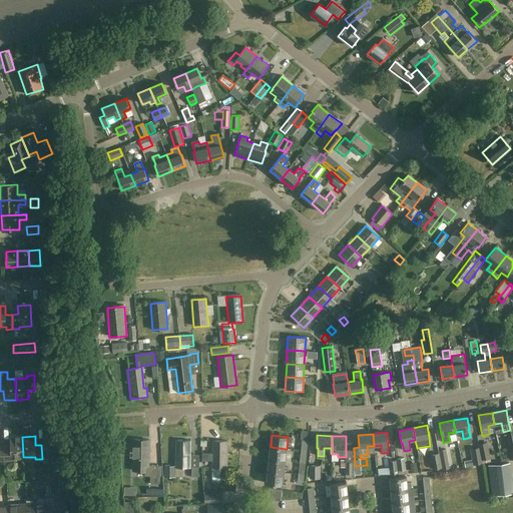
[(4,446),(5,461),(11,460),(11,458),(23,457),(22,437),(10,437),(10,446),(4,446)]
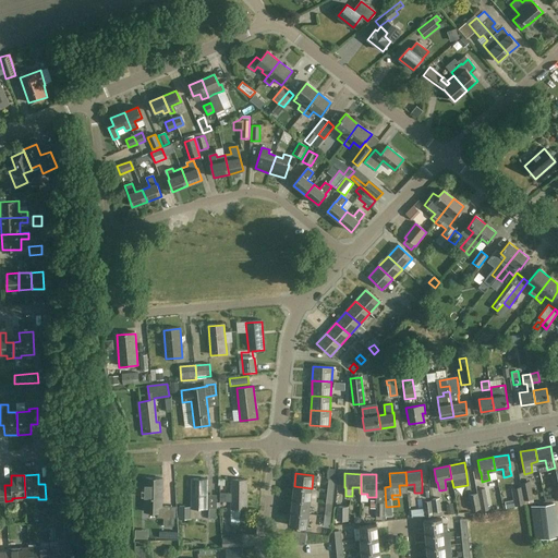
[(158,507),(157,518),(158,518),(158,524),(164,524),(164,525),(165,525),(165,530),(173,530),(174,507),(161,507),(162,478),(146,478),(145,507),(158,507)]
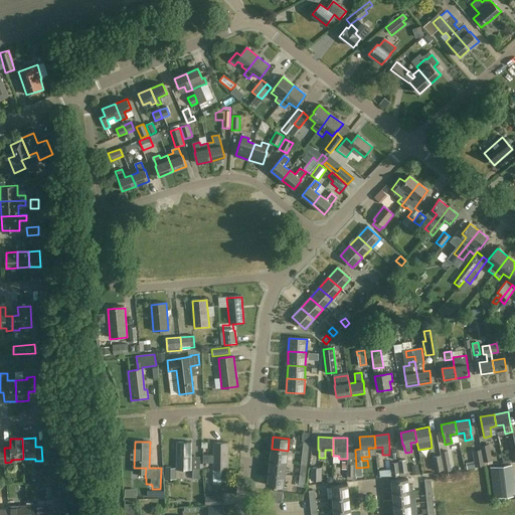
[(191,443),(177,443),(177,470),(191,470),(193,470),(193,485),(196,485),(196,482),(199,482),(199,470),(202,470),(202,464),(199,464),(199,458),(191,458),(191,443)]
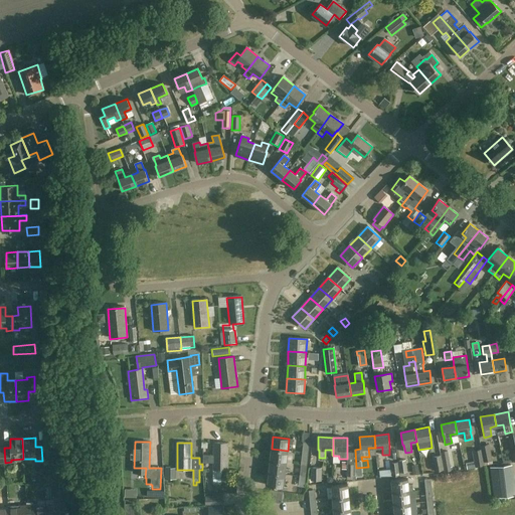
[(228,444),(213,443),(213,479),(222,479),(222,470),(228,471),(228,444)]
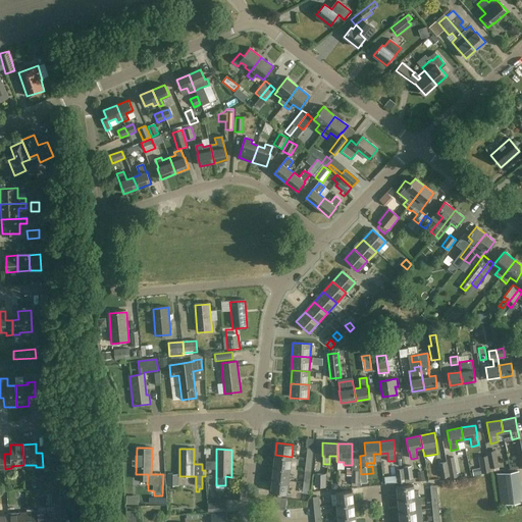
[(487,456),(490,472),(499,471),(496,451),(487,452),(488,456),(487,456)]
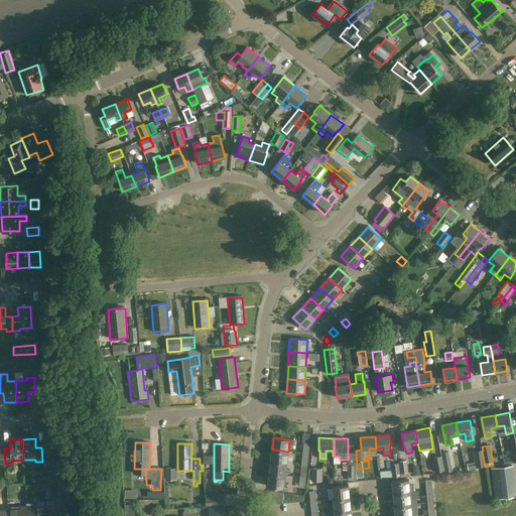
[(287,464),(288,452),(272,449),(270,462),(287,464)]
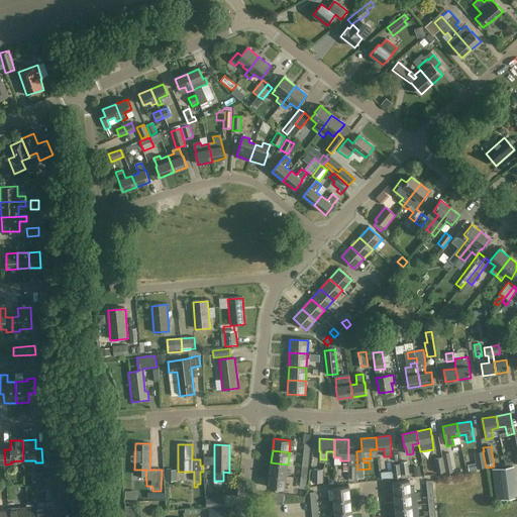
[(486,468),(483,451),(475,452),(477,470),(486,468)]
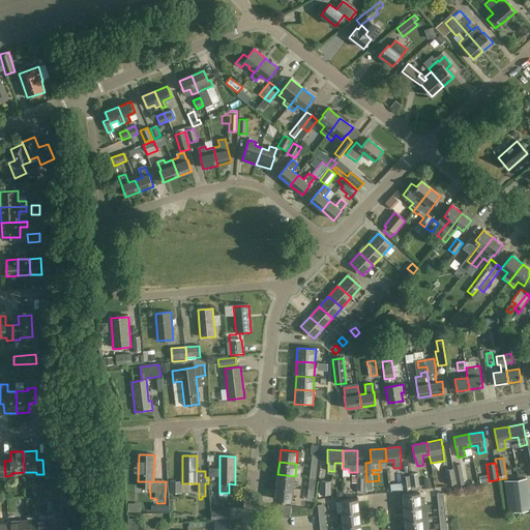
[(454,468),(453,469),(457,483),(458,486),(464,484),(461,465),(454,466),(454,468)]
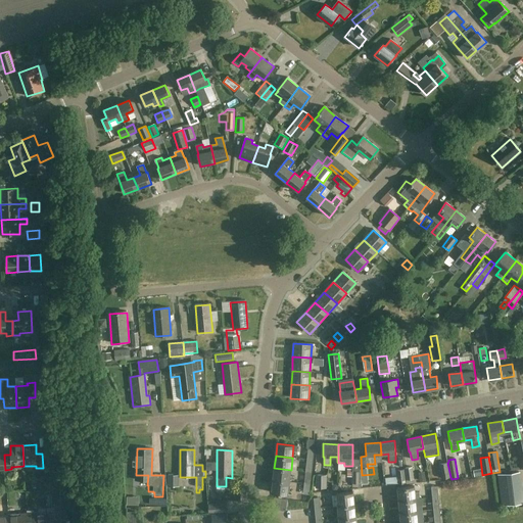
[(450,477),(447,463),(439,464),(442,482),(449,481),(449,477),(450,477)]
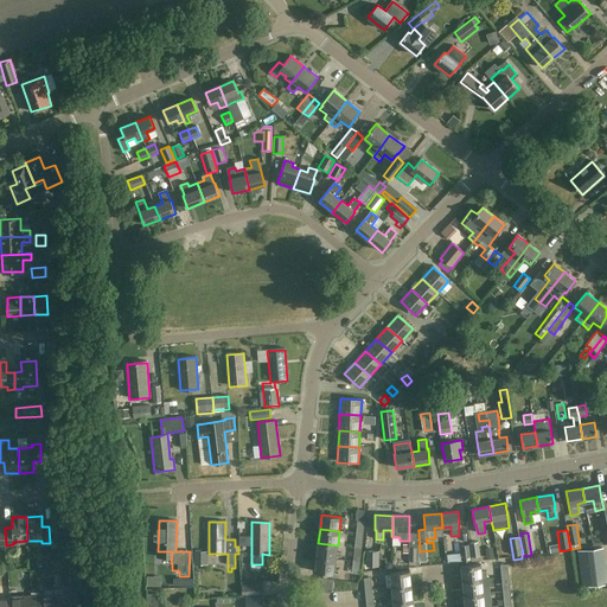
[(480,557),(478,542),(470,543),(472,562),(483,560),(483,556),(480,557)]
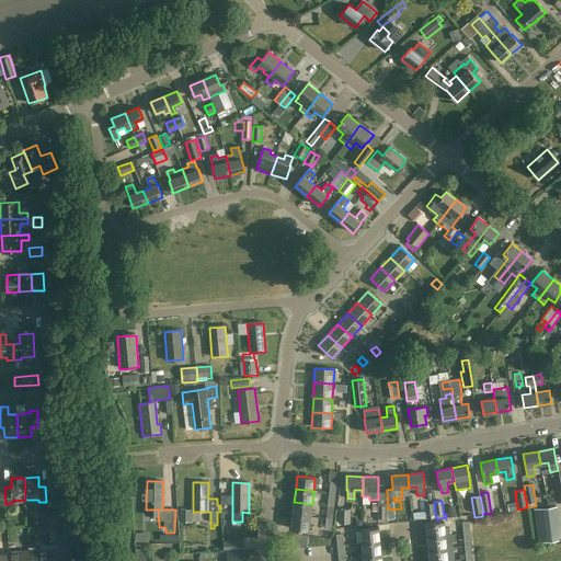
[(293,515),(310,517),(312,504),(294,502),(293,515)]
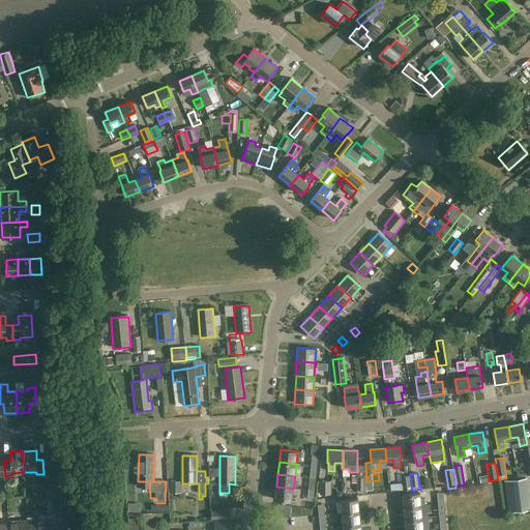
[(411,491),(410,476),(402,477),(403,482),(404,490),(404,492),(411,491)]
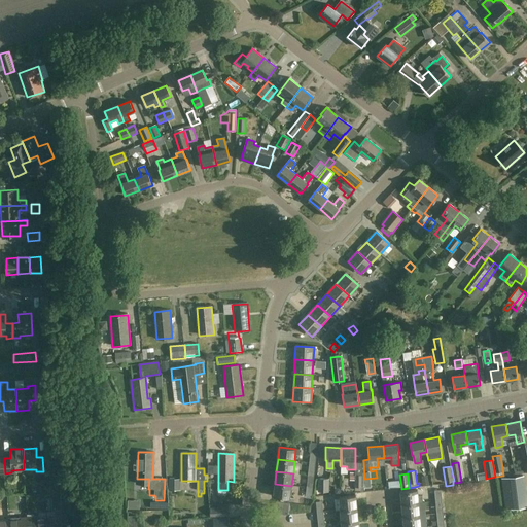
[(526,506),(526,493),(525,476),(501,479),(505,510),(526,506)]
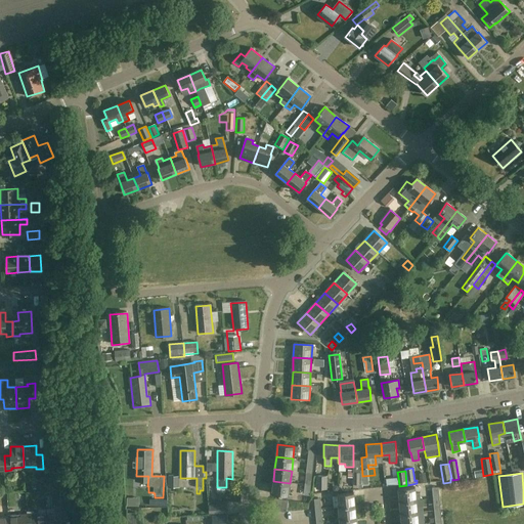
[(328,476),(316,476),(316,488),(326,489),(328,476)]
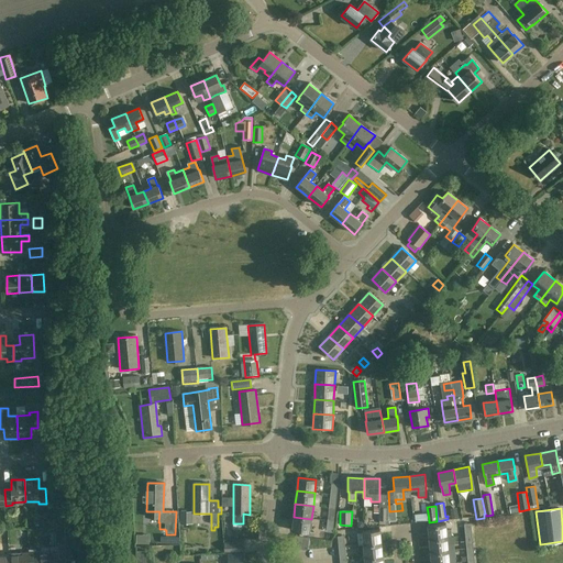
[(428,512),(414,514),(415,522),(429,520),(428,512)]
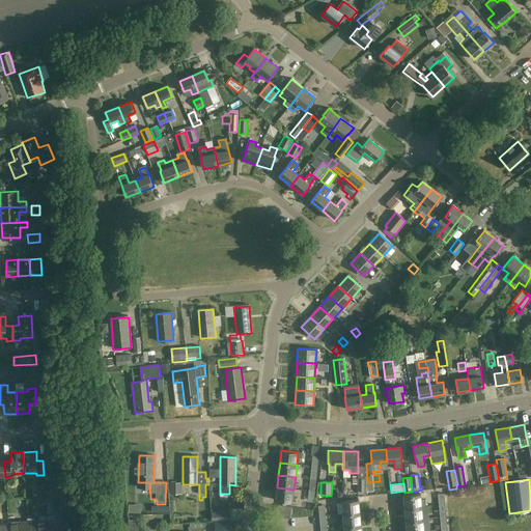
[(292,502),(294,490),(277,487),(276,501),(292,502)]
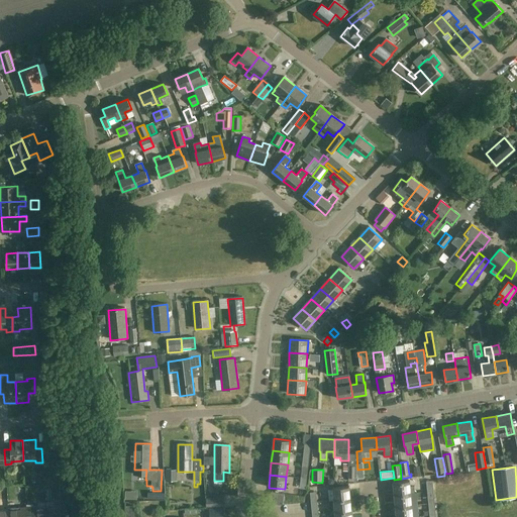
[(435,481),(434,476),(429,476),(430,481),(426,482),(427,491),(433,491),(432,481),(435,481)]
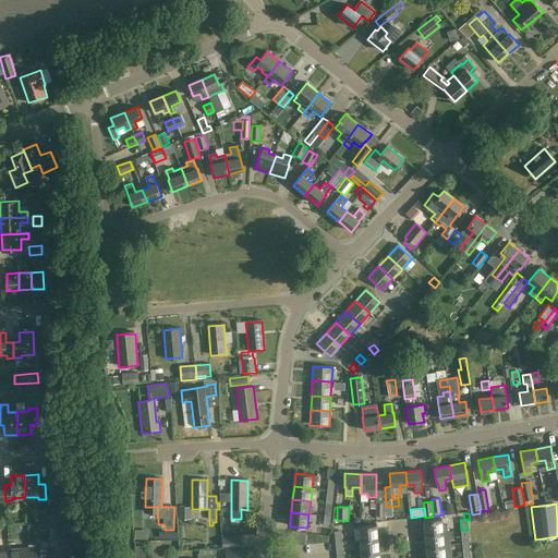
[(444,532),(449,531),(448,524),(444,525),(443,519),(425,520),(426,533),(444,532)]
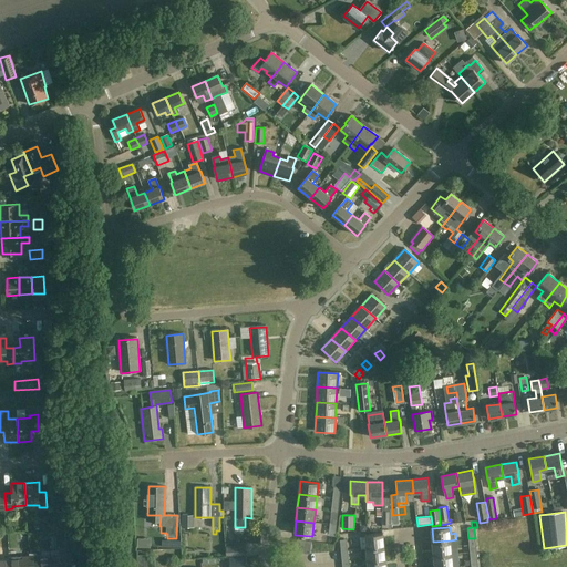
[(366,535),(367,548),(385,547),(384,534),(366,535)]
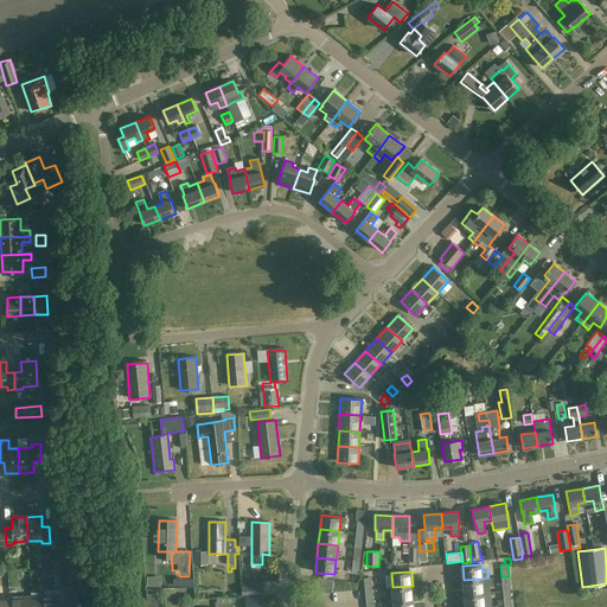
[(241,592),(240,579),(229,579),(230,592),(241,592)]
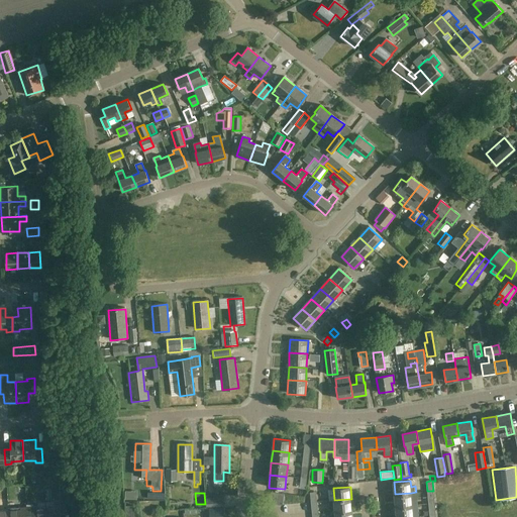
[(278,493),(272,493),(271,504),(277,505),(283,505),(284,494),(278,493)]
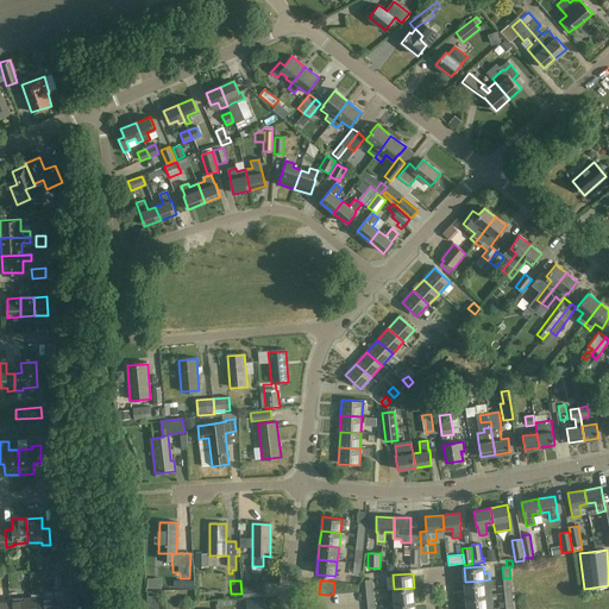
[(485,595),(484,581),(465,582),(466,596),(485,595)]
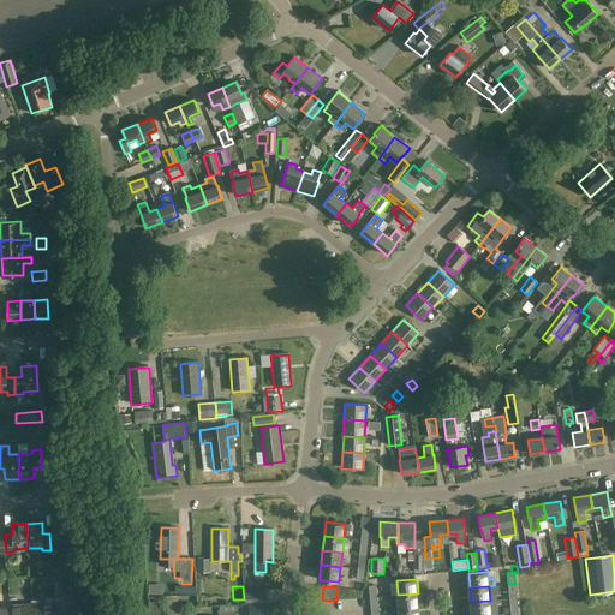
[(267,603),(267,592),(244,593),(245,603),(267,603)]
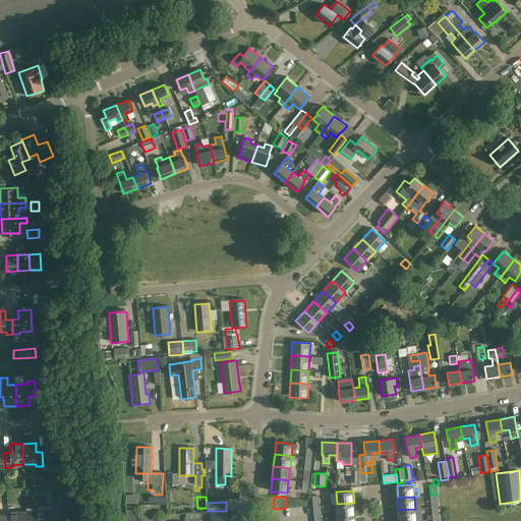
[(355,515),(354,503),(337,504),(337,505),(332,505),(333,511),(338,510),(338,516),(355,515)]
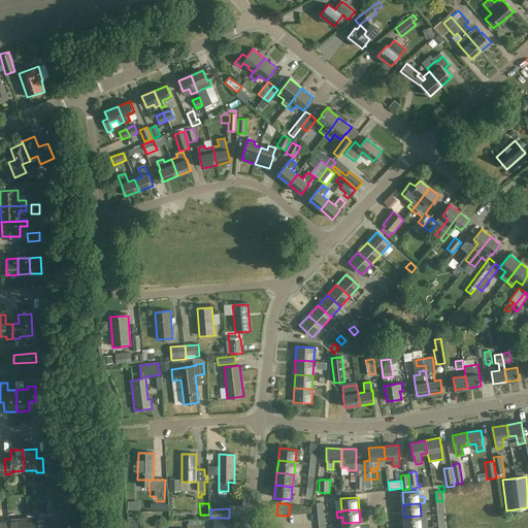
[(61,513),(61,516),(59,516),(59,519),(46,519),(46,527),(66,527),(66,513),(61,513)]
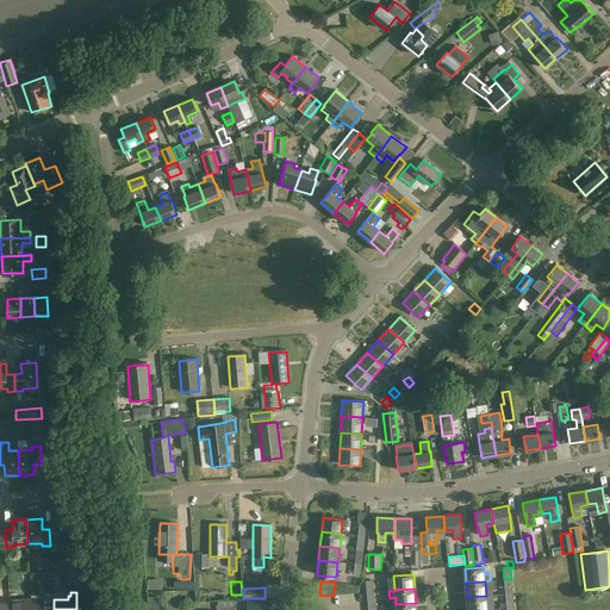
[(468,609),(486,609),(489,609),(486,596),(467,597),(468,609)]
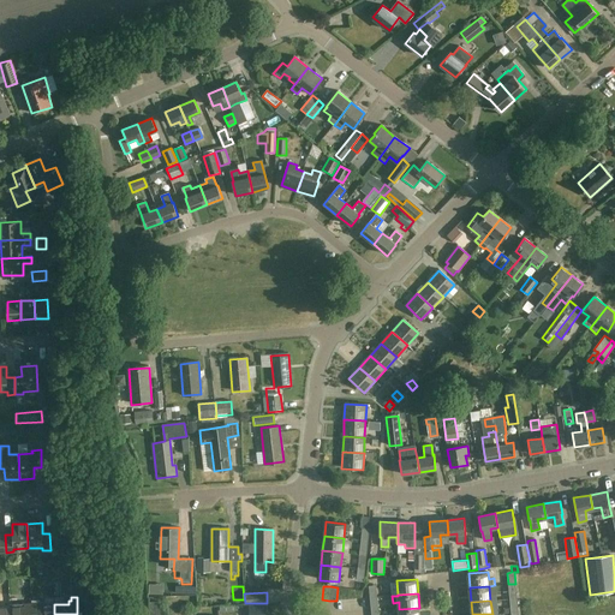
[(10,607),(10,614),(33,614),(33,603),(24,603),(24,607),(10,607)]
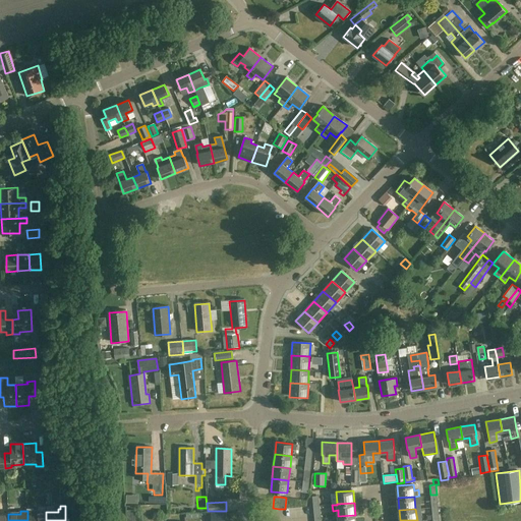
[(27,511),(27,520),(46,520),(46,512),(34,513),(34,511),(27,511)]
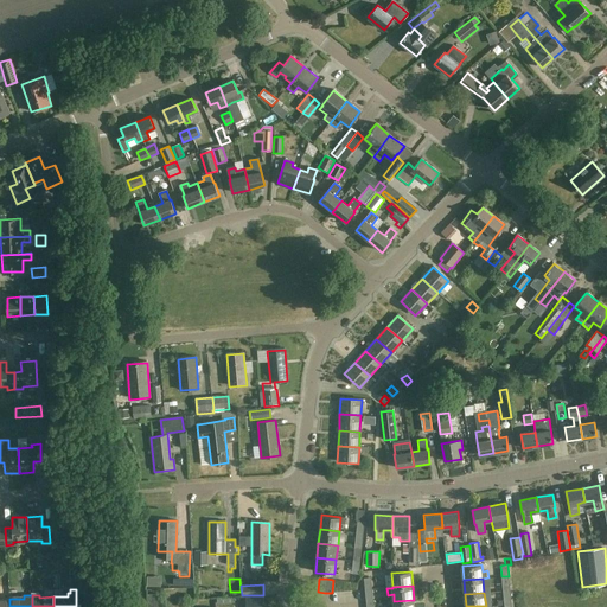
[(261,606),(261,596),(244,598),(244,606),(261,606)]
